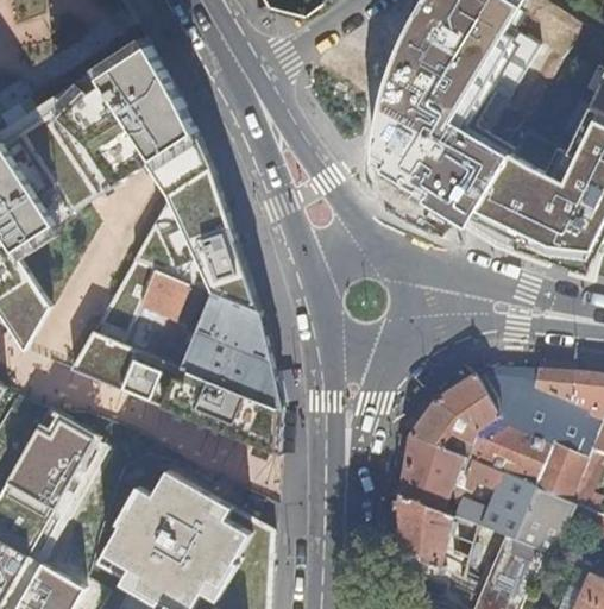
[(439,215),(465,230),(497,244),(567,269),(597,277),(603,259),(603,77),(601,76),(561,156),(533,136),(521,156),(451,106),(471,76),(498,94),(532,46),(504,26),(523,0),(420,0),(406,22),(398,37),(379,88),(372,135),(371,158),(425,196),(421,203),(439,215)]
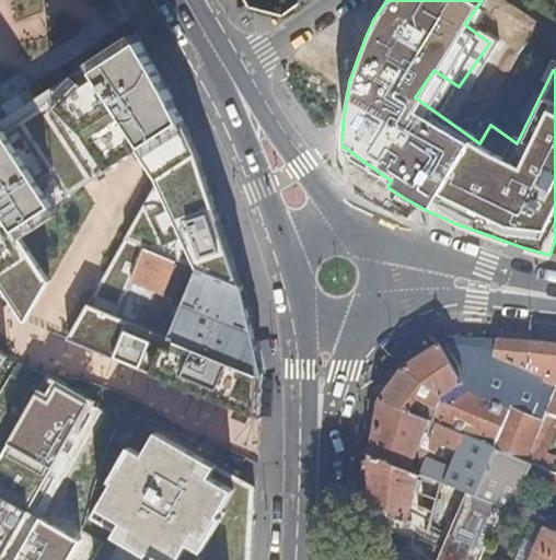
[(0,288),(24,323),(46,282),(12,231),(135,150),(155,181),(138,209),(140,211),(172,224),(200,164),(134,44),(0,131),(0,288)]
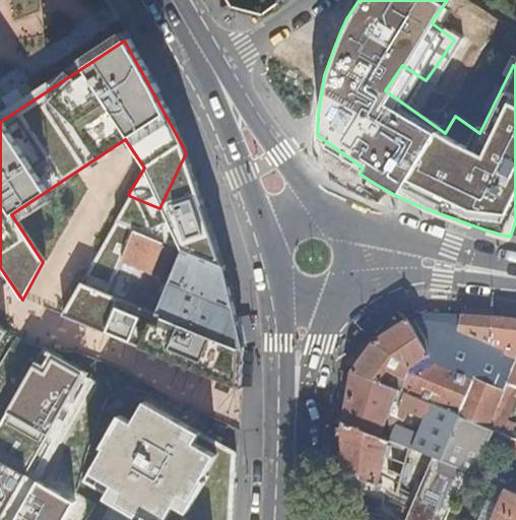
[(128,194),(117,222),(221,267),(186,152),(159,208),(130,196),(128,194)]
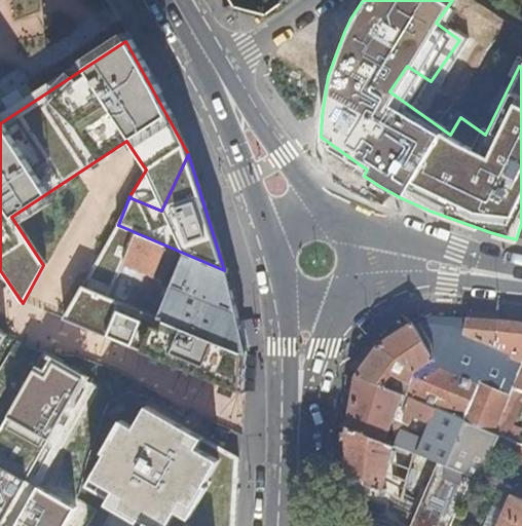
[(118,225),(100,256),(170,285),(166,296),(120,277),(111,301),(244,354),(224,270),(118,225)]
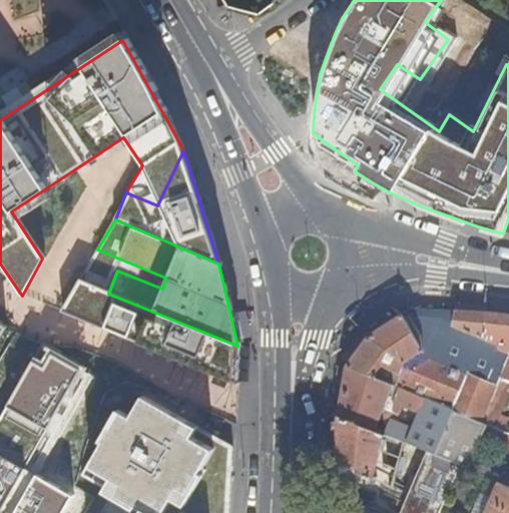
[(59,311),(235,383),(242,350),(108,294),(76,280),(59,311)]
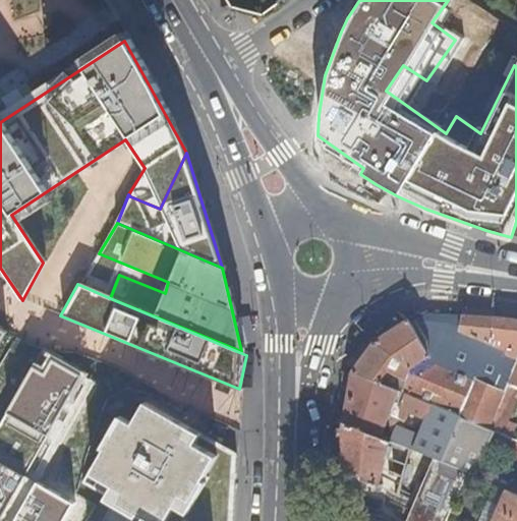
[(424,322),(425,312),(399,323),(371,341),(349,371),(457,416),(485,427),(505,382),(513,362),(516,353),(516,320),(490,317),(459,315),(456,330),(424,322)]
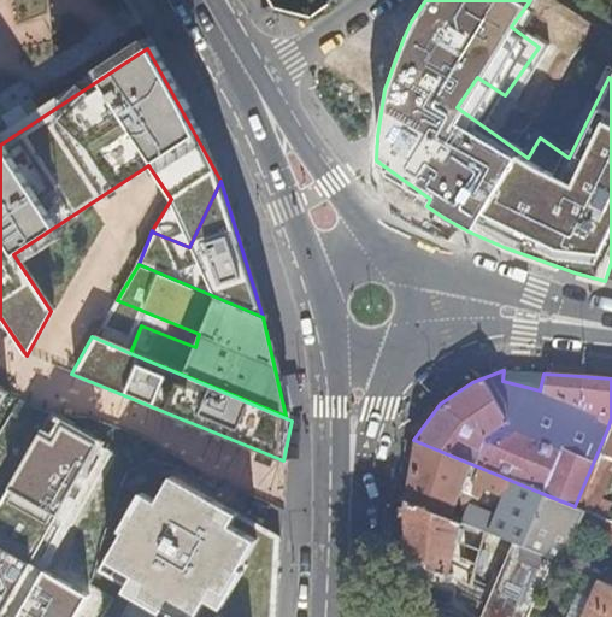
[(540,391),(543,374),(504,370),(502,381),(540,391)]
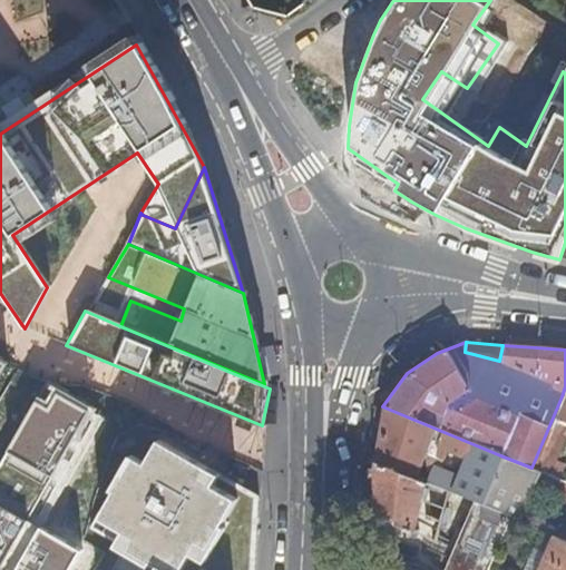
[(565,399),(562,396),(553,418),(565,423),(565,399)]
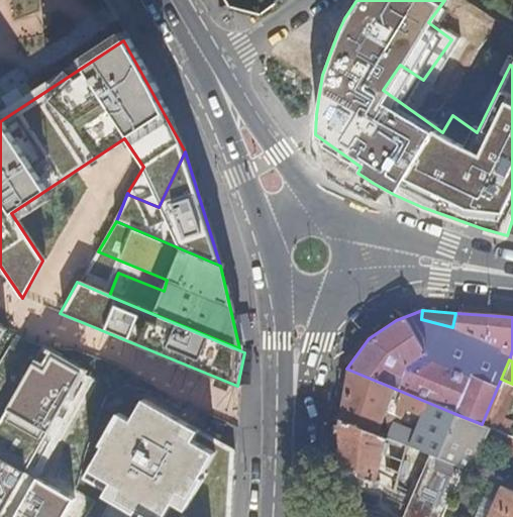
[(412,430),(405,447),(435,459),(453,413),(346,369),(337,419),(337,420),(373,434),(380,417),(385,419),(386,418),(387,413),(391,415),(392,412),(391,411),(394,404),(402,407),(418,414),(412,430)]
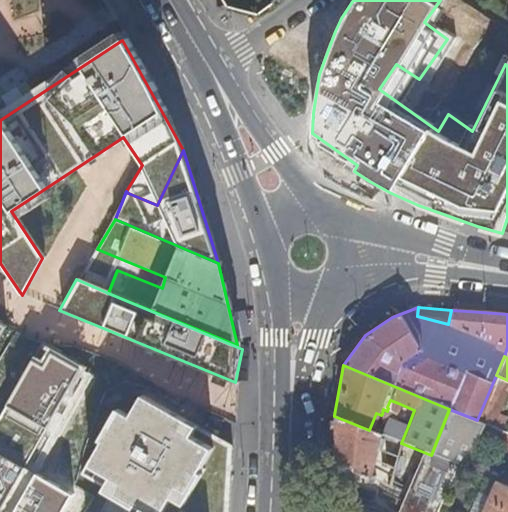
[(507,390),(507,380),(496,375),(477,420),(481,422),(490,425),(496,412),(505,389),(507,390)]
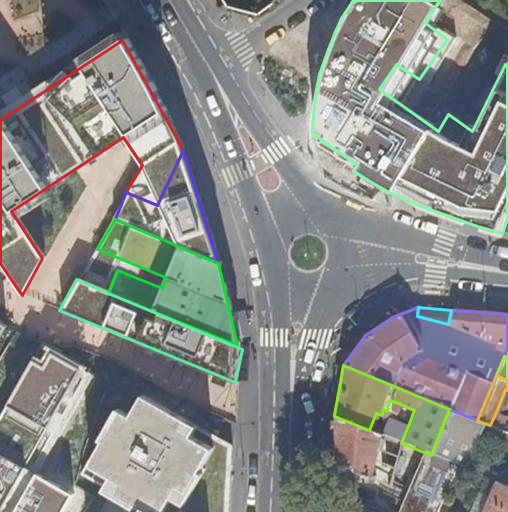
[(138,509),(146,511),(155,511),(166,494),(171,484),(182,491),(185,485),(188,487),(197,471),(194,470),(206,446),(186,435),(175,428),(180,418),(138,394),(126,416),(115,410),(107,425),(104,423),(95,439),(98,441),(85,464),(106,476),(117,483),(111,493),(116,496),(114,499),(129,508),(131,504),(138,509)]
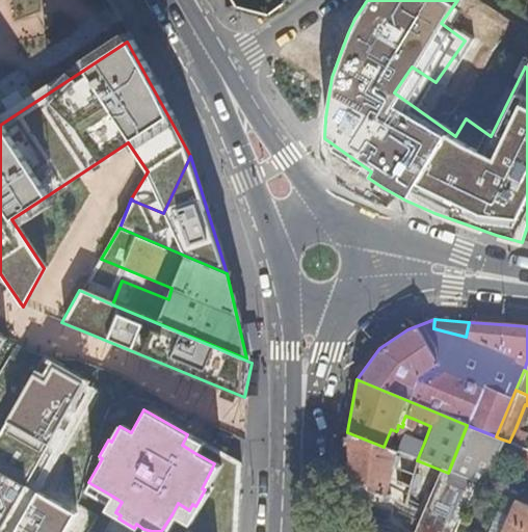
[(410,426),(414,419),(405,416),(402,423),(403,424),(410,426)]
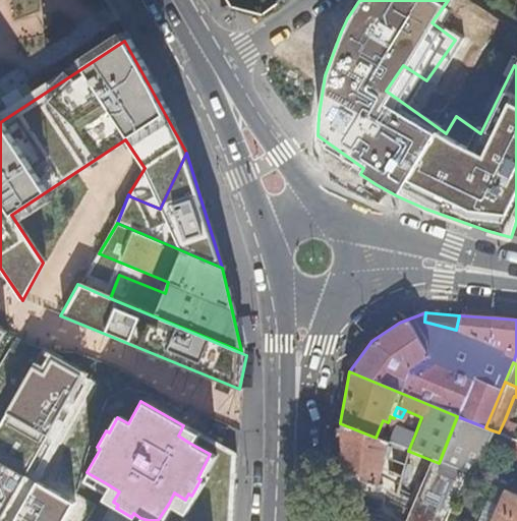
[(392,424),(415,433),(421,417),(405,410),(401,417),(395,415),(394,418),(392,422),(389,421),(388,422),(383,420),(376,438),(385,441),(392,424)]
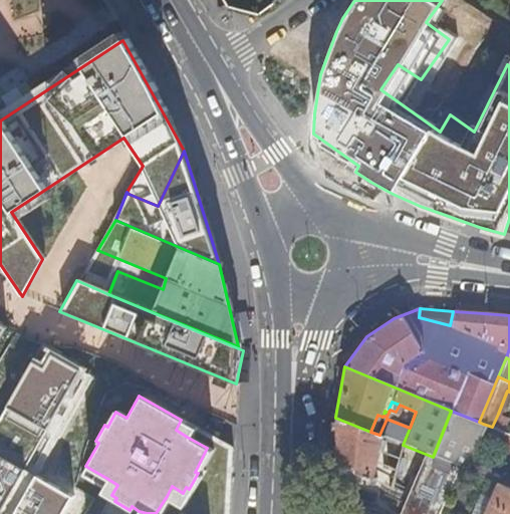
[(477,441),(483,424),(479,422),(451,411),(433,457),(458,467),(459,467),(466,470),(477,441)]
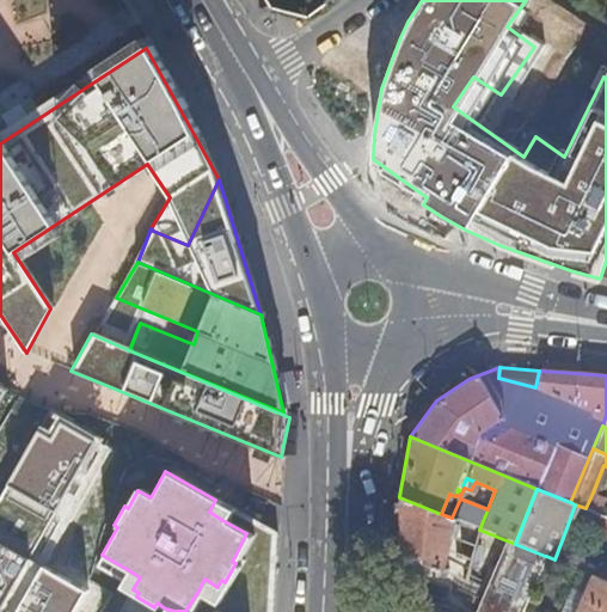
[(606,503),(606,497),(593,493),(586,508),(602,515),(606,503)]
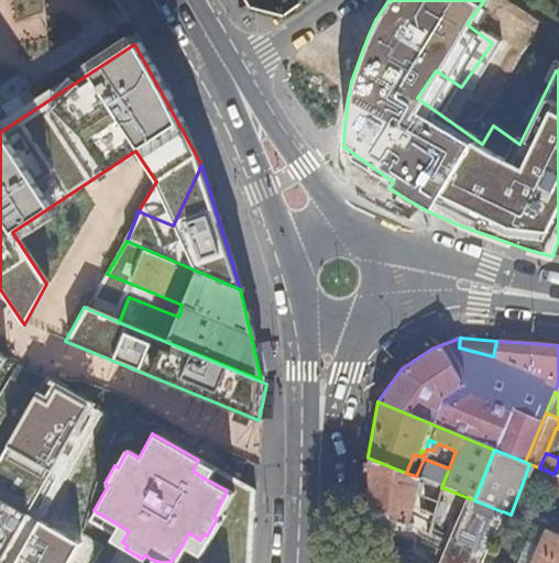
[(408,500),(458,521),(439,562),(479,562),(502,511),(474,500),(441,487),(416,476),(406,473),(368,457),(368,507),(402,523),(408,500)]
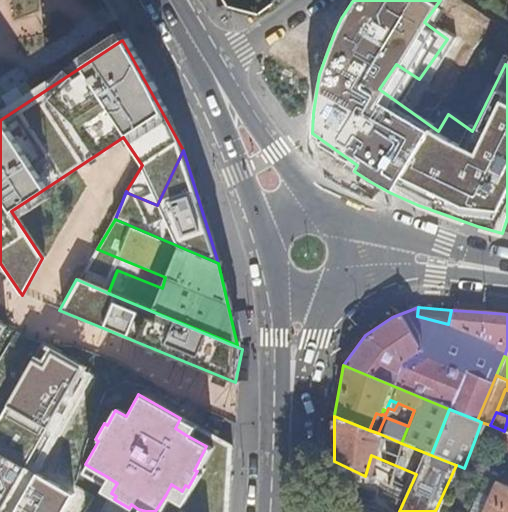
[(401,443),(408,426),(385,417),(378,433),(401,443)]
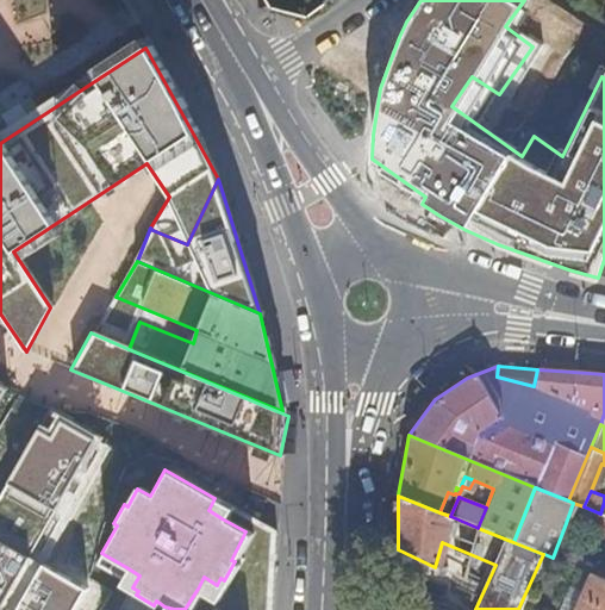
[(229,506),(214,498),(209,510),(222,518),(229,506)]
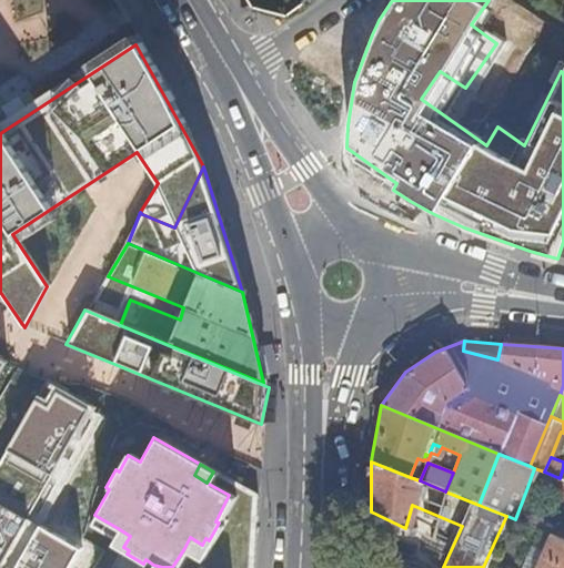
[(544,472),(534,468),(527,487),(536,490),(544,472)]
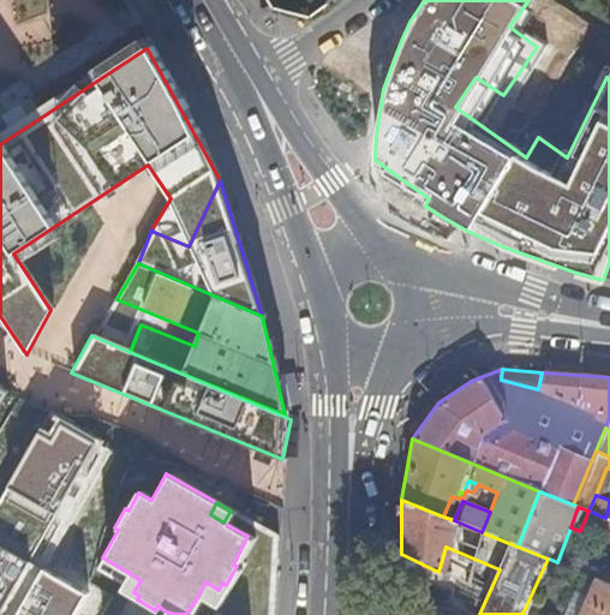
[(262,614),(269,535),(231,511),(223,523),(247,536),(233,565),(237,566),(226,585),(222,583),(219,590),(211,601),(199,593),(186,614),(262,614)]
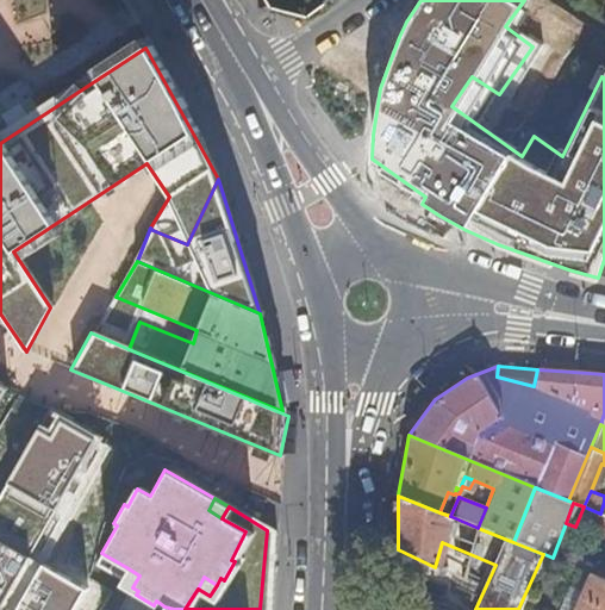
[(604,515),(600,514),(584,506),(575,527),(604,534),(604,515)]
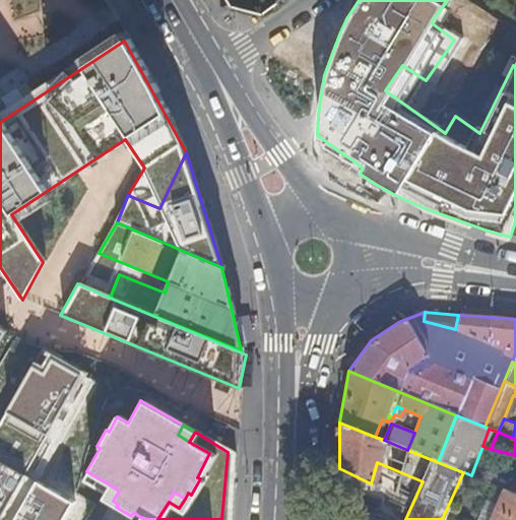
[(472,496),(479,478),(471,475),(464,472),(457,490),(472,496)]
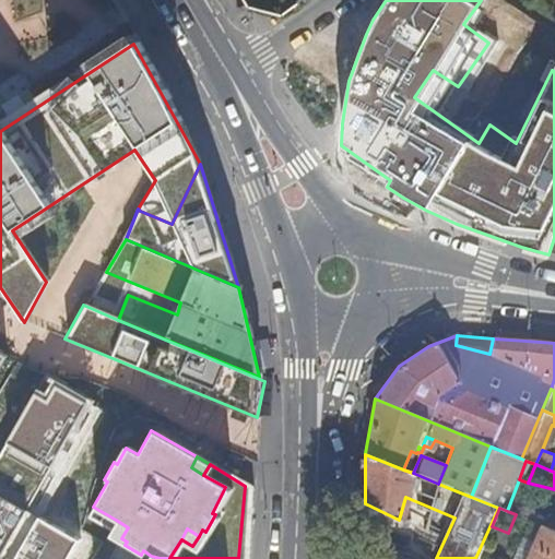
[(109,532),(121,538),(128,527),(116,520),(109,532)]
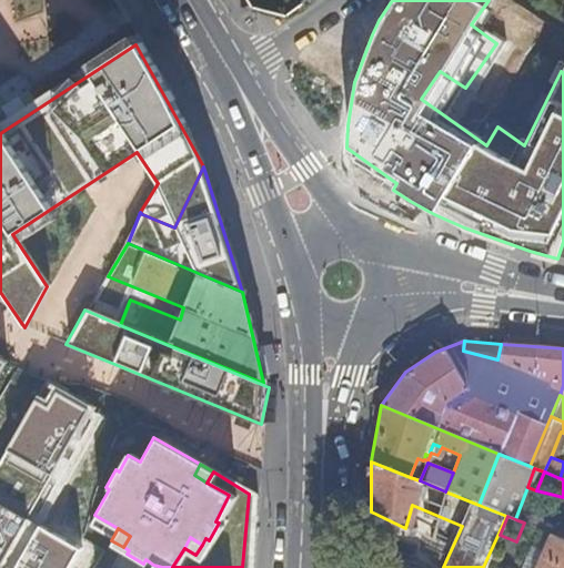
[(563,567),(563,538),(551,534),(535,567),(563,567)]
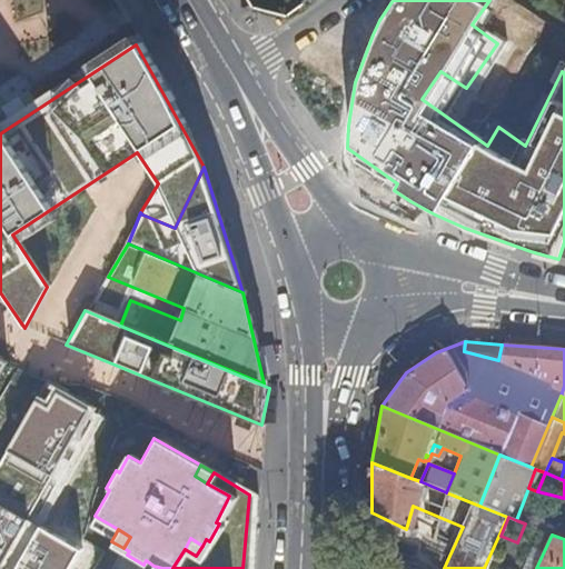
[(196,556),(202,546),(190,538),(185,549),(196,556)]
